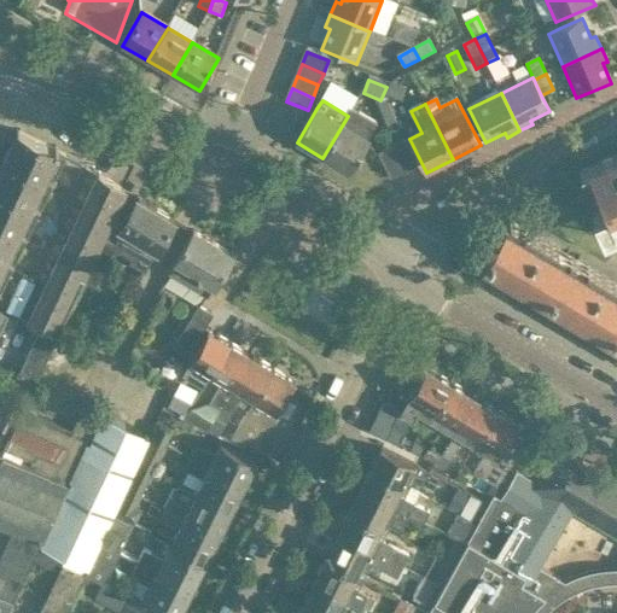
[(361,156),(378,127),(351,111),(348,116),(322,158),(349,174),(359,159),(359,161),(361,156)]
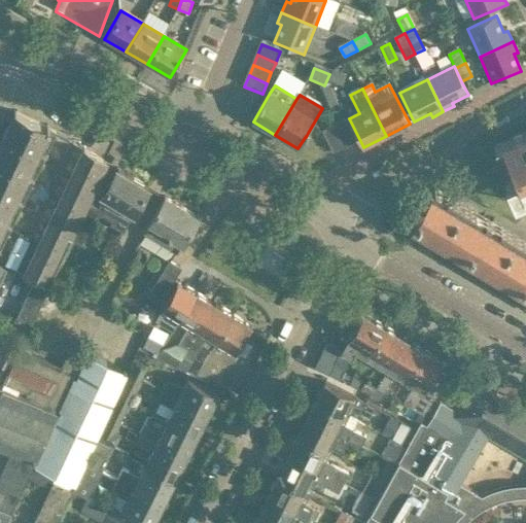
[(46,159),(58,135),(49,131),(50,129),(47,128),(47,130),(15,114),(4,139),(46,159)]
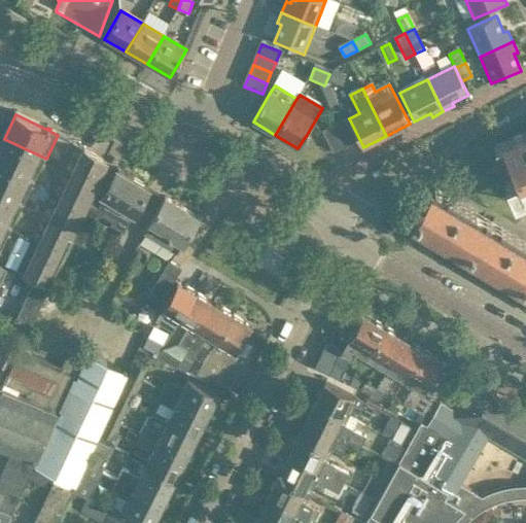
[(355,143),(344,120),(332,127),(344,148),(355,143)]
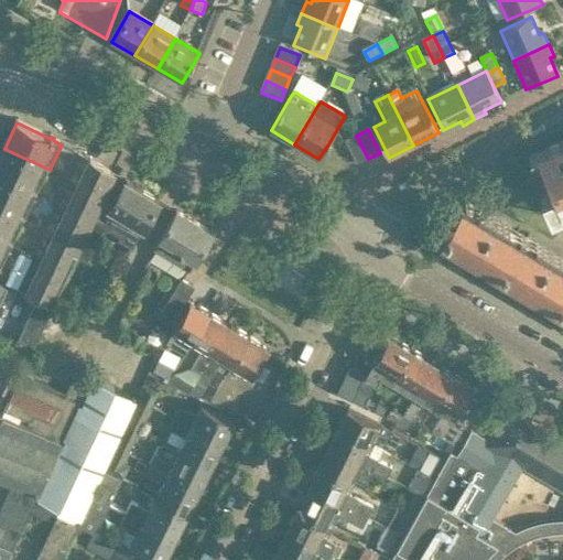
[(368,159),(356,136),(345,141),(357,165),(368,159)]
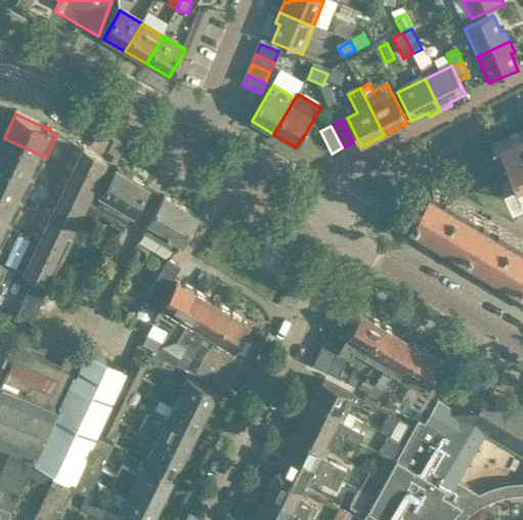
[(522,133),(491,148),(491,149),(498,146),(513,180),(503,185),(511,204),(522,199),(522,197),(520,192),(522,191),(522,133)]
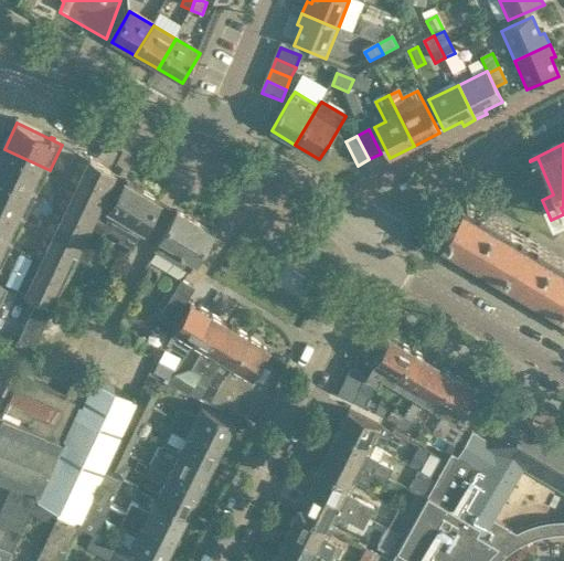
[(0,178),(38,196),(50,170),(4,149),(0,158),(0,178)]
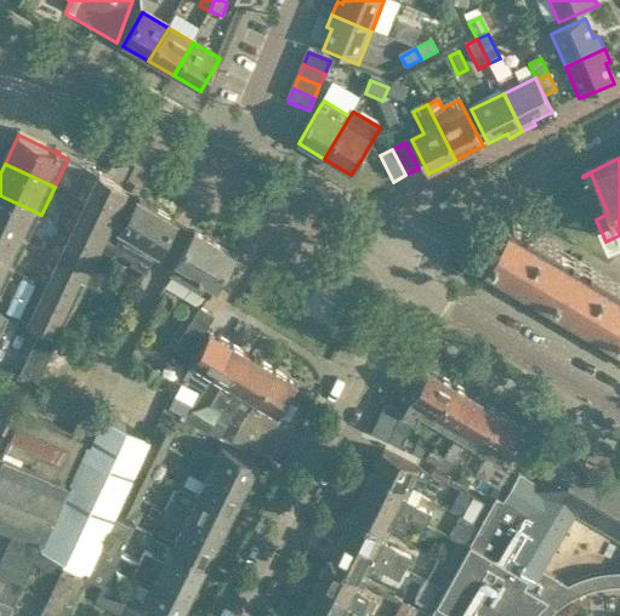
[(97,181),(29,326),(40,332),(57,340),(75,301),(83,283),(102,240),(113,218),(125,194),(97,181)]
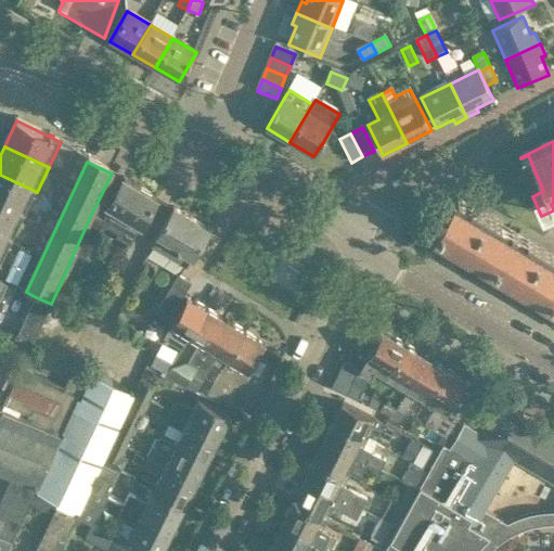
[(0,205),(25,217),(37,192),(0,175),(0,205)]
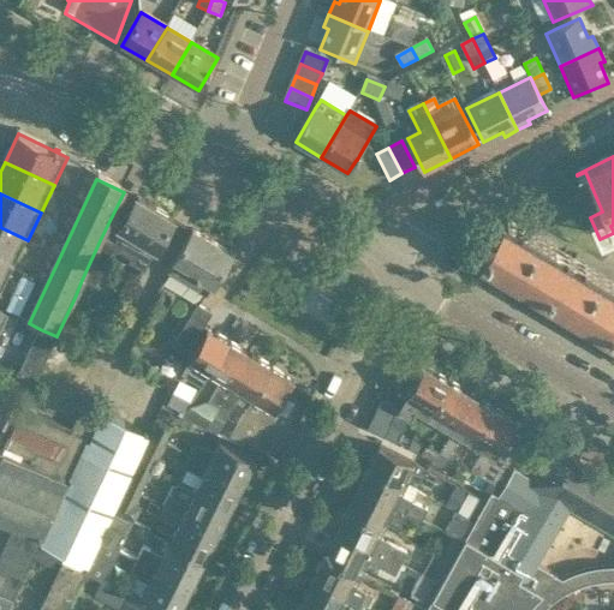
[(124,221),(118,232),(155,253),(161,245),(174,222),(137,199),(124,221)]
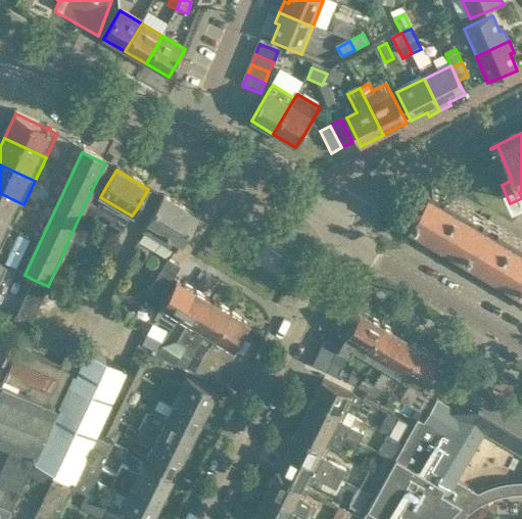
[(449,199),(431,188),(410,226),(424,235),(426,231),(452,246),(449,249),(463,258),(485,221),(449,199)]
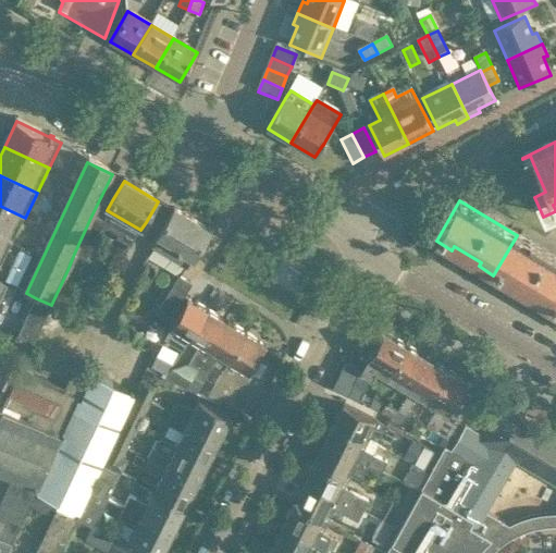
[(0,236),(12,243),(25,218),(0,206),(0,236)]
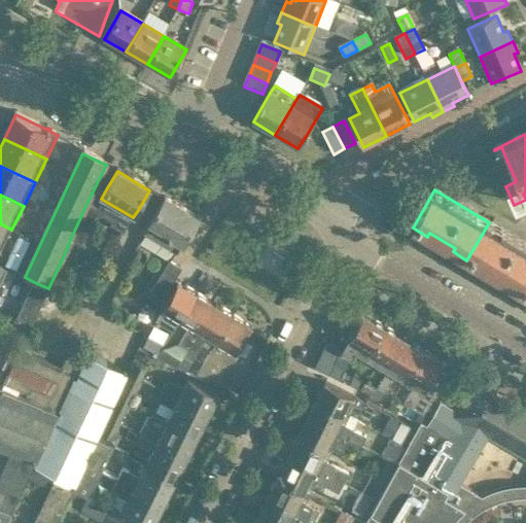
[(165,200),(152,219),(144,235),(177,255),(199,220),(165,200)]
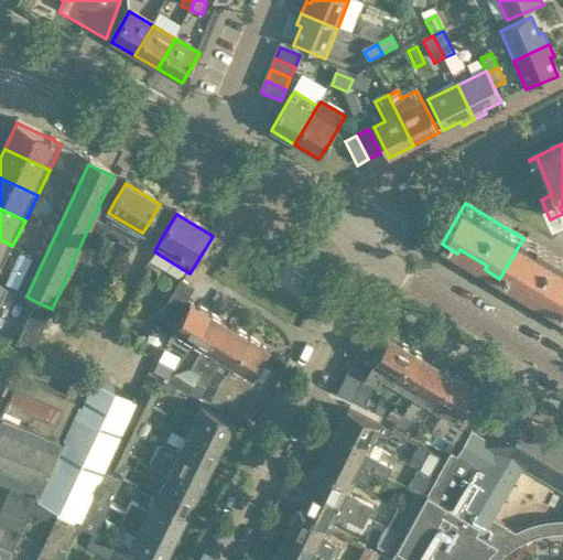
[(105,225),(93,218),(75,257),(87,264),(105,225)]
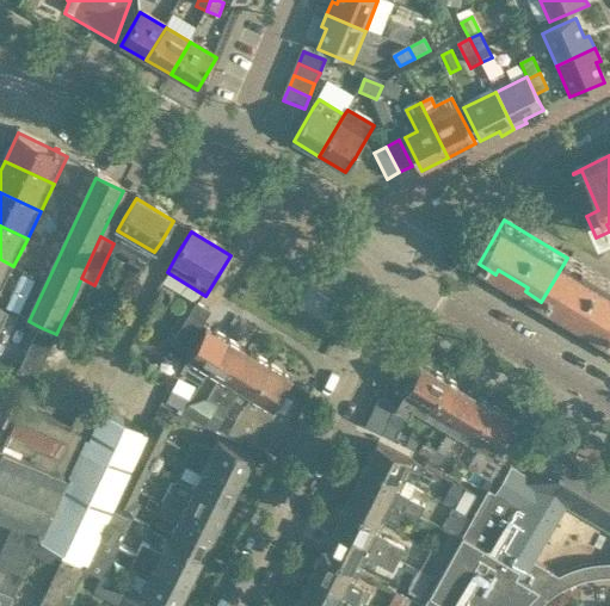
[(609,283),(567,258),(541,302),(558,311),(560,307),(574,315),(590,325),(587,328),(603,338),(609,327),(609,283)]
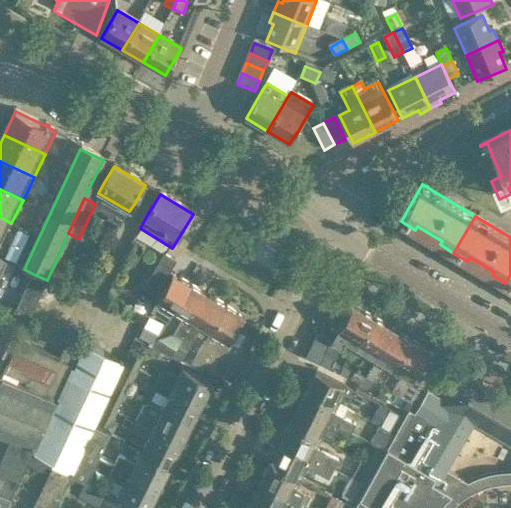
[(0,246),(0,247),(11,223),(0,217),(0,246)]
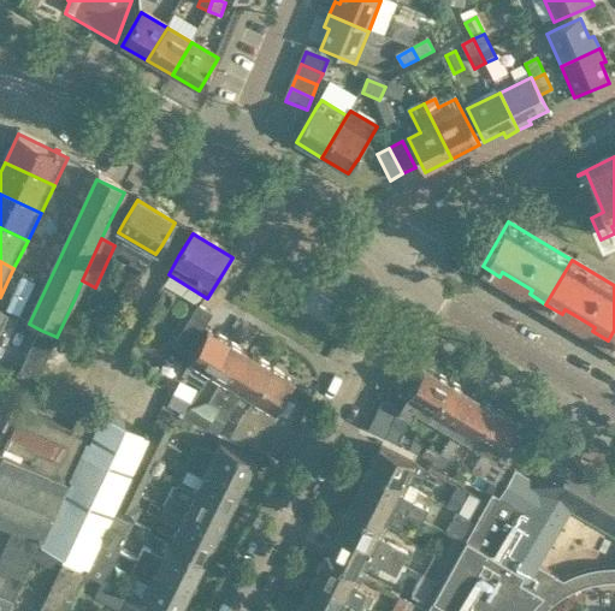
[(197,307),(185,327),(173,349),(188,357),(213,316),(197,307)]
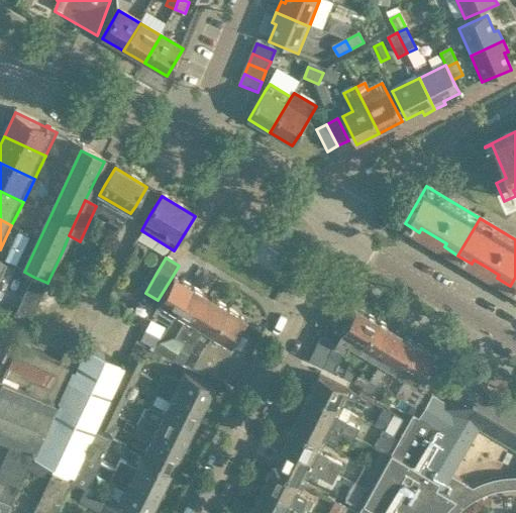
[(48,283),(47,283),(33,277),(17,313),(32,319),(48,283)]
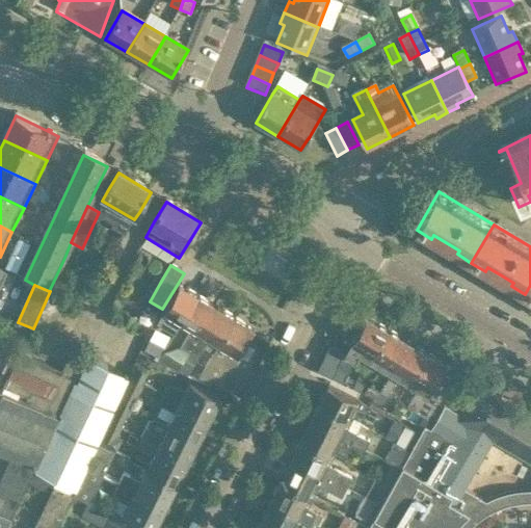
[(183,325),(198,297),(188,291),(188,292),(180,288),(158,324),(176,336),(182,325),(183,325)]
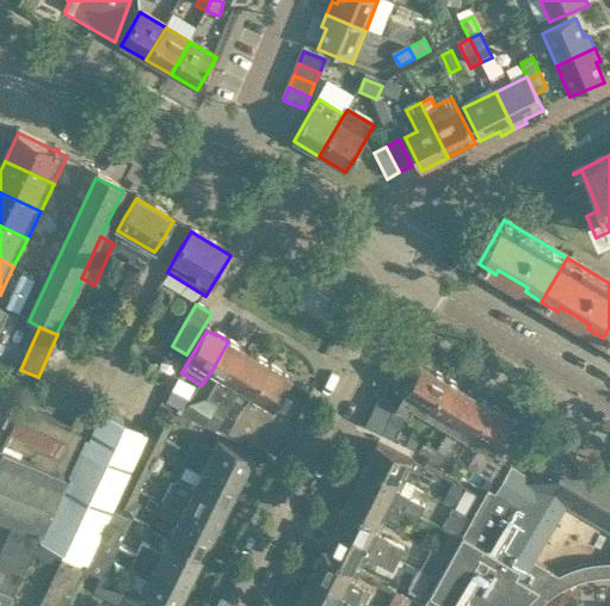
[(219,408),(248,356),(240,351),(241,350),(228,341),(210,373),(220,379),(207,401),(217,407),(219,408)]
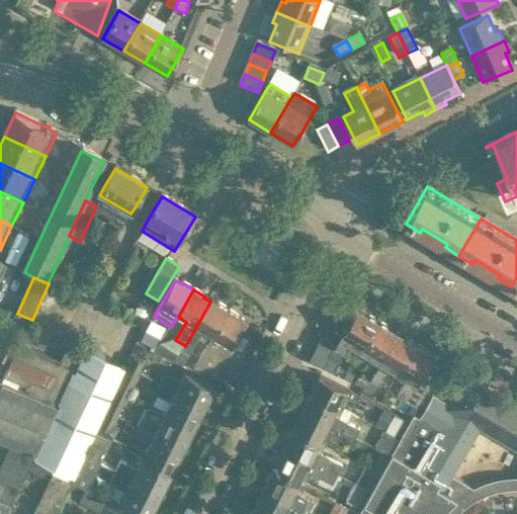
[(182,368),(203,332),(213,338),(230,311),(217,304),(216,305),(210,302),(185,346),(184,345),(179,354),(174,364),(182,368)]
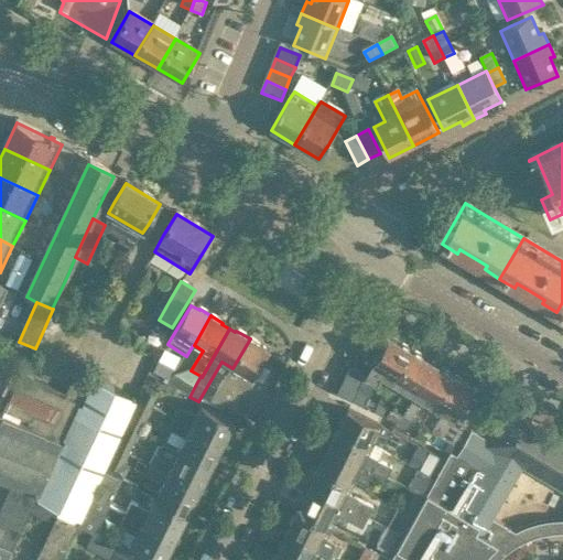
[(233,368),(228,376),(213,404),(238,416),(256,381),(253,380),(269,352),(261,347),(262,346),(250,338),(233,368)]
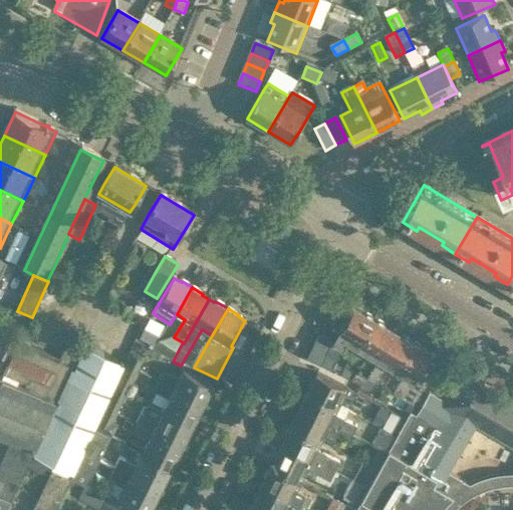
[(335,337),(321,367),(330,371),(346,344),(356,351),(374,321),(372,320),(372,318),(367,315),(365,316),(358,312),(354,318),(349,315),(335,337)]
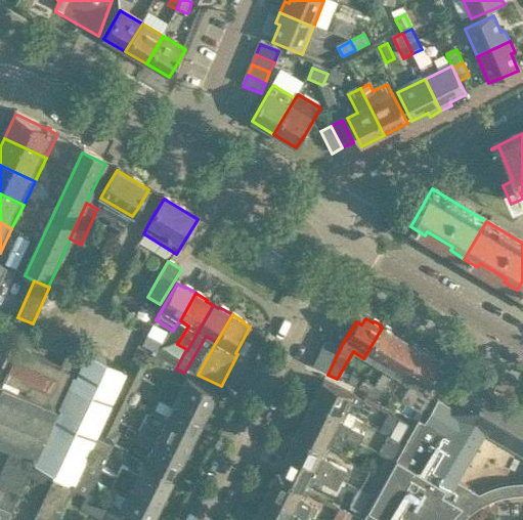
[(368,394),(401,339),(392,334),(391,332),(386,329),(384,330),(382,328),(363,358),(373,363),(358,388),(368,394)]
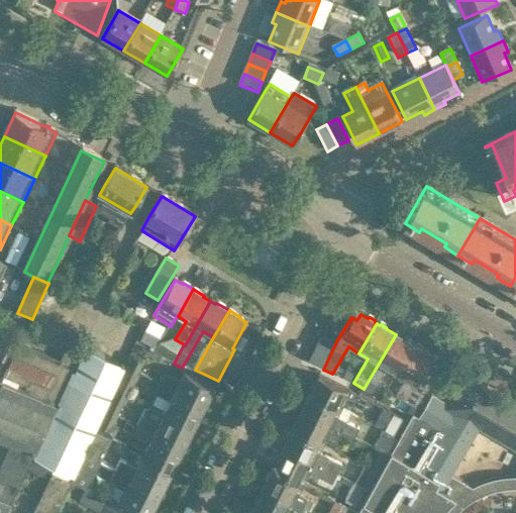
[(146,331),(140,341),(152,348),(150,351),(157,354),(162,343),(163,340),(146,331)]
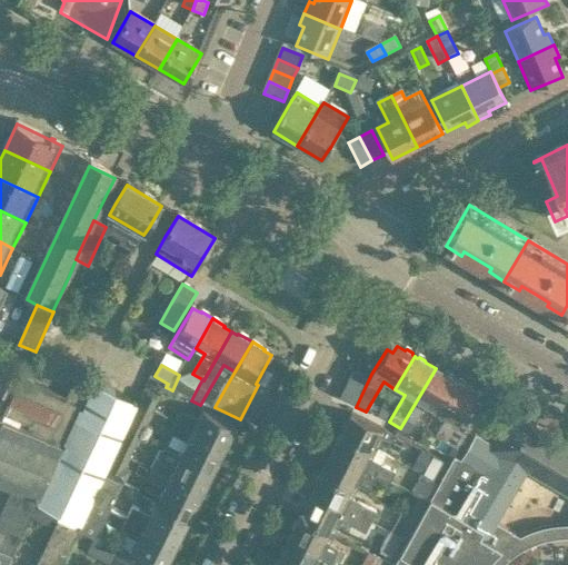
[(15,390),(20,378),(22,374),(8,368),(0,384),(15,390)]
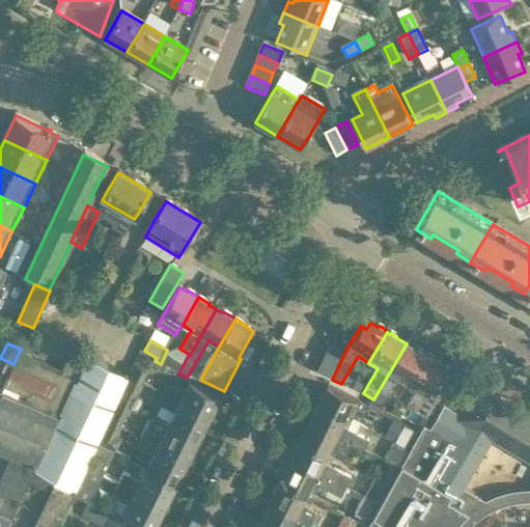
[(407,386),(424,355),(423,354),(423,352),(418,349),(415,350),(407,343),(373,399),(382,405),(396,380),(407,386)]
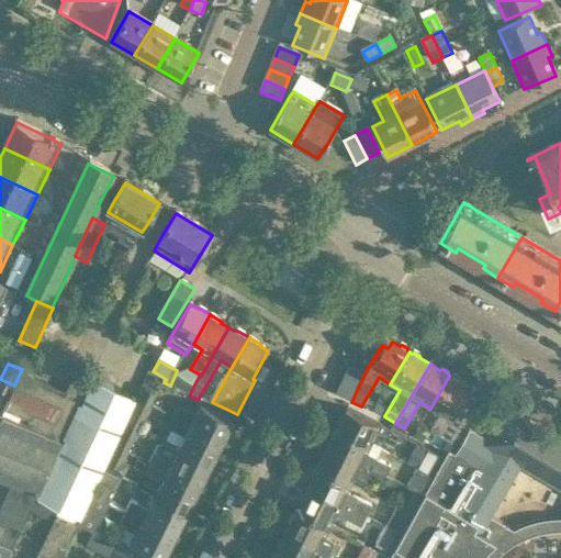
[(63,444),(93,379),(78,371),(68,393),(20,374),(14,386),(0,414),(0,416),(2,417),(63,444)]
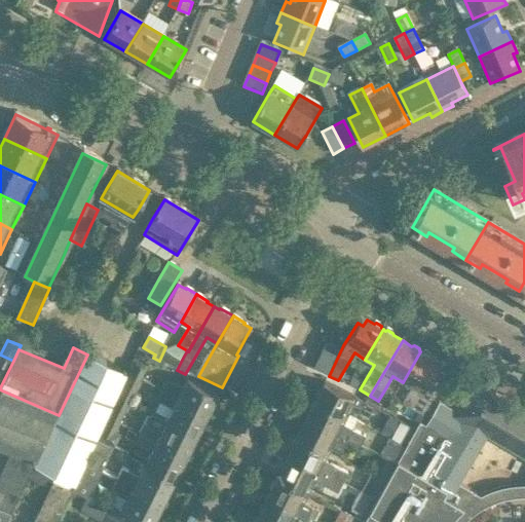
[(164,349),(159,361),(177,370),(182,360),(164,349)]
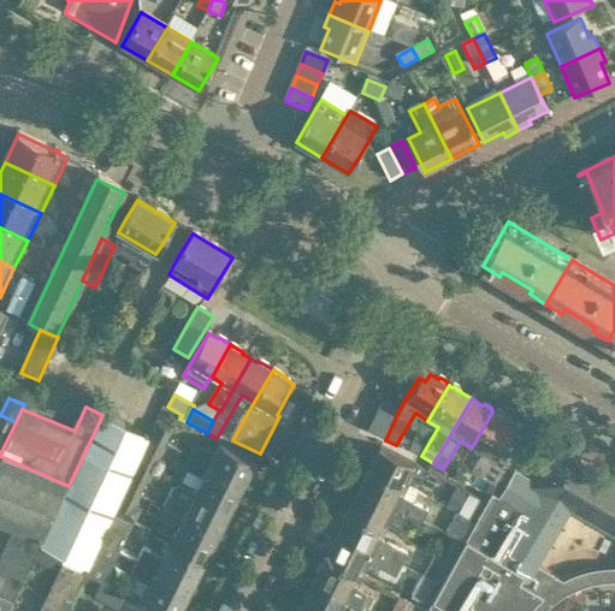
[(496,414),(492,411),(472,448),(483,454),(471,474),(495,487),(528,433),(506,419),(504,416),(498,413),(496,414)]
